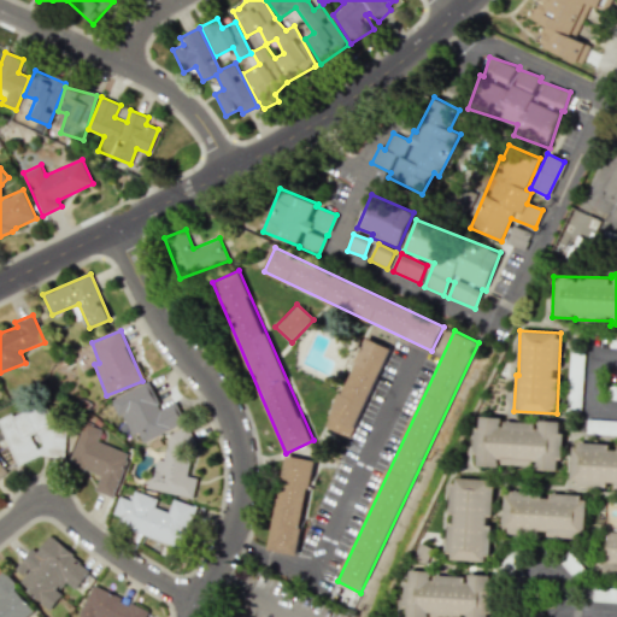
[(325,425),(350,436),(389,348),(365,338),(325,425)]
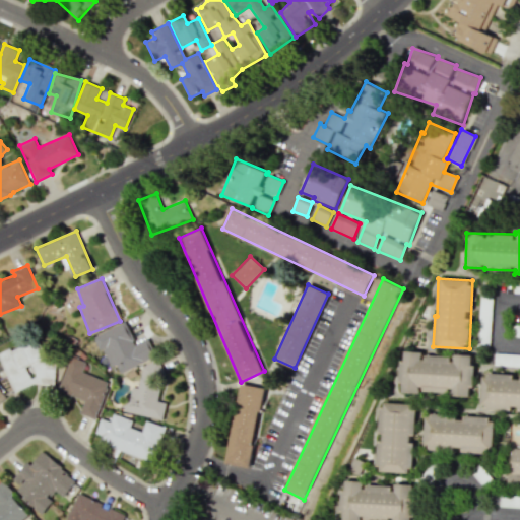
[(96,335),(114,375),(155,356),(147,338),(135,343),(126,322),(96,335)]
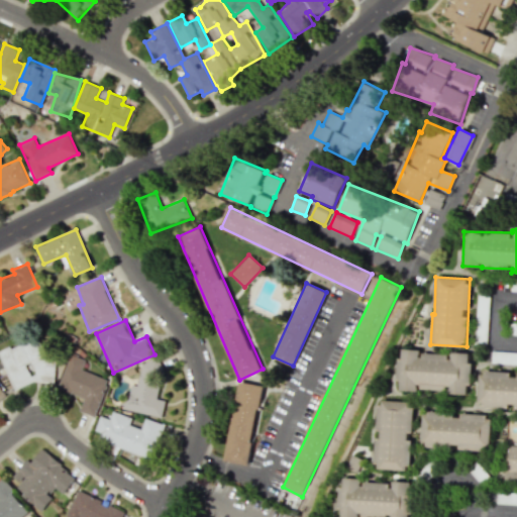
[(57,375),(40,335),(0,351),(0,356),(15,392),(57,375)]
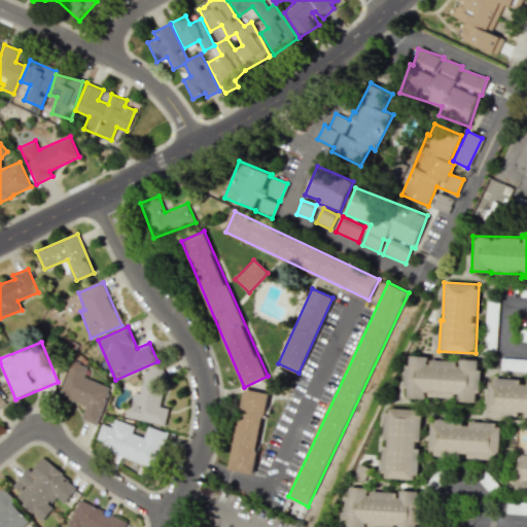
[(480,360),(429,359),(429,356),(410,356),(410,364),(405,364),(405,388),(408,388),(408,398),(427,398),(427,396),(457,397),(457,401),(479,402),(480,360)]
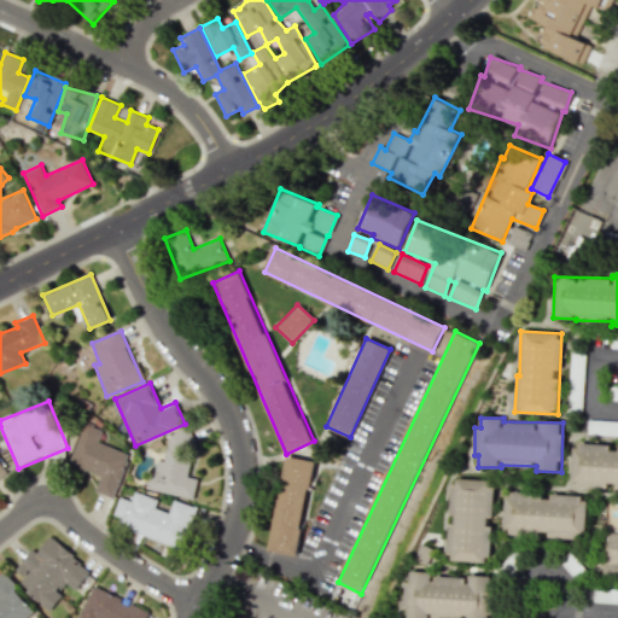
[(86,423),(101,429),(98,439),(129,452),(127,458),(129,459),(114,496),(94,489),(100,476),(69,464),(86,423)]
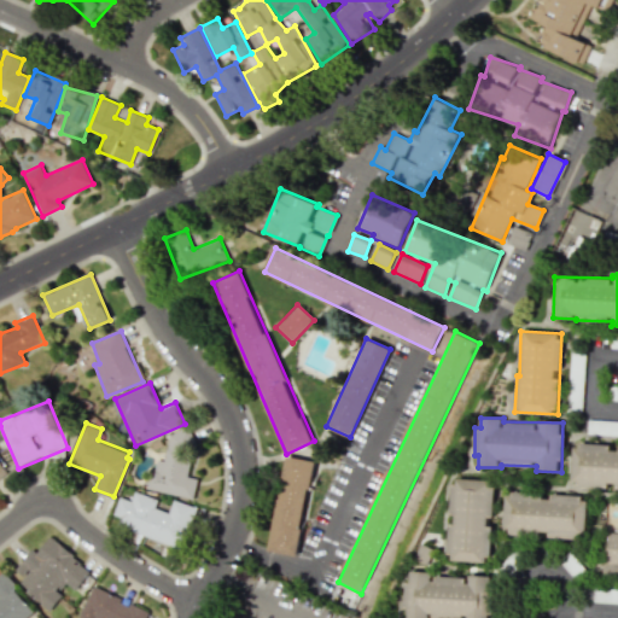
[(193,499),(197,479),(186,477),(194,435),(170,430),(163,461),(155,459),(149,489),(193,499)]
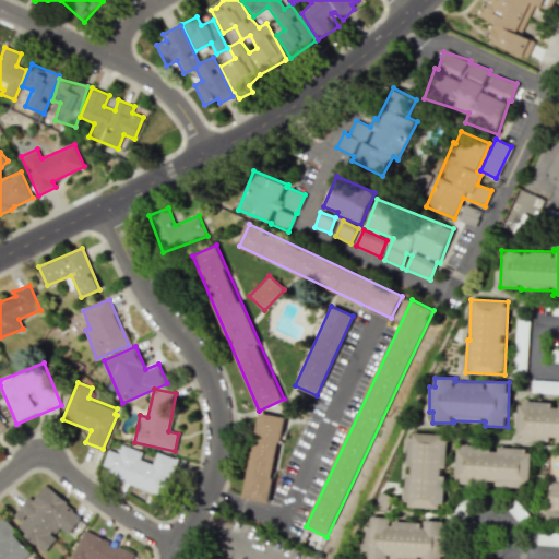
[(519,401),(516,439),(556,440),(556,442),(558,442),(558,404),(551,404),(551,403),(519,401)]
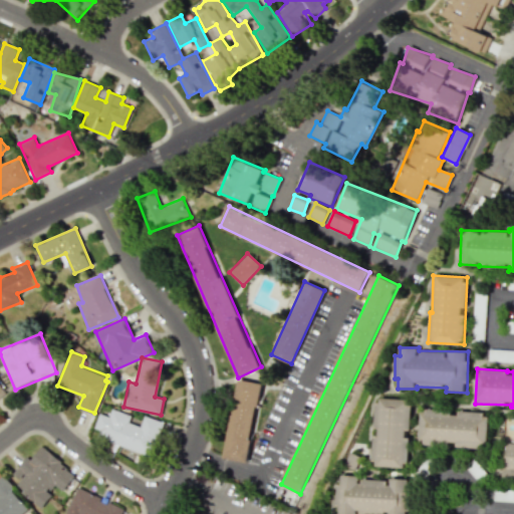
[(239,378),(224,457),(247,462),(261,383),(239,378)]
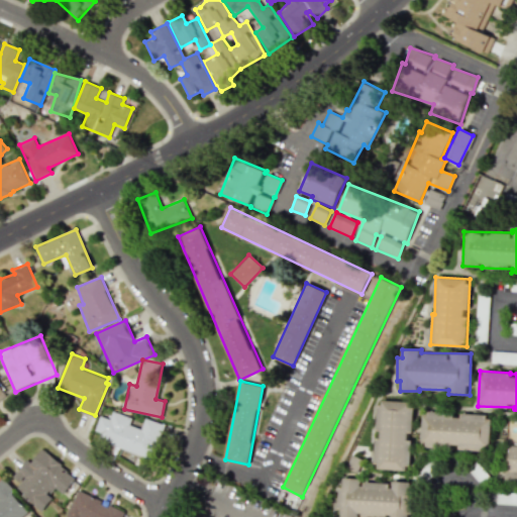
[(412,433),(414,402),(379,400),(378,438),(376,438),(375,469),(410,471),(411,433),(412,433)]
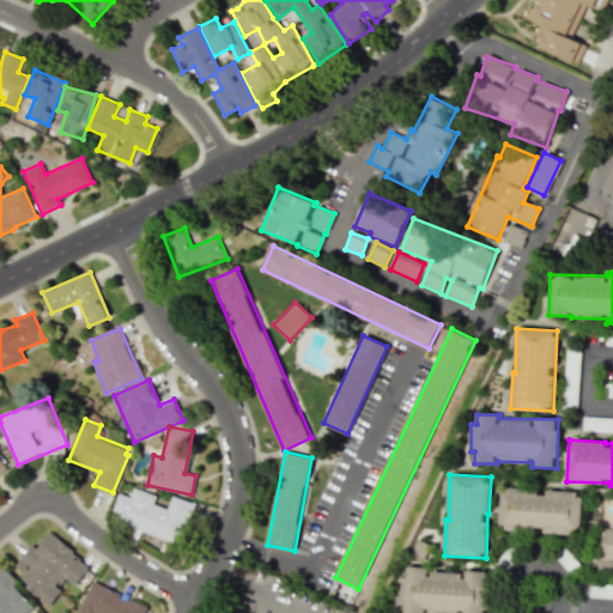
[(113,508),(120,491),(131,495),(134,485),(158,493),(155,502),(168,507),(174,493),(193,501),(193,499),(196,501),(181,542),(117,520),(120,510),(113,508)]
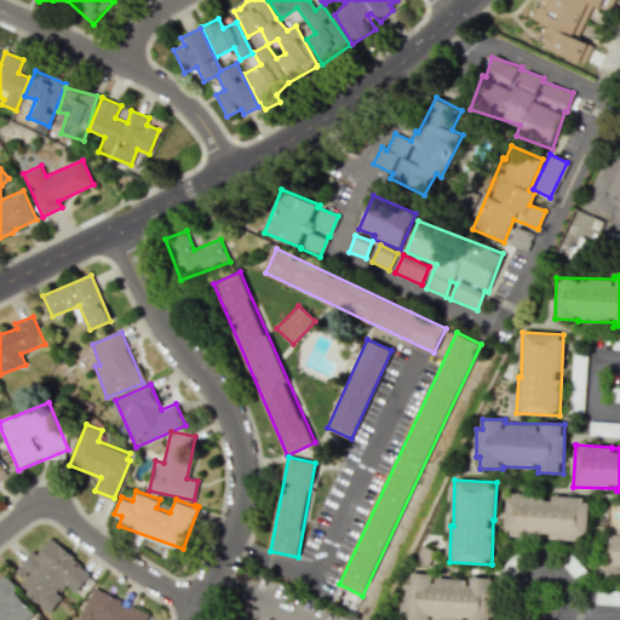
[(589,499),(544,497),(544,495),(506,494),(505,535),(550,537),(550,539),(587,540),(589,499)]
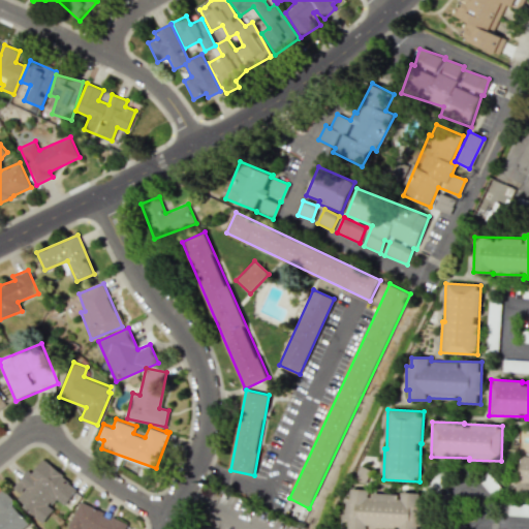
[(528,494),(528,455),(518,455),(517,494),(528,494)]
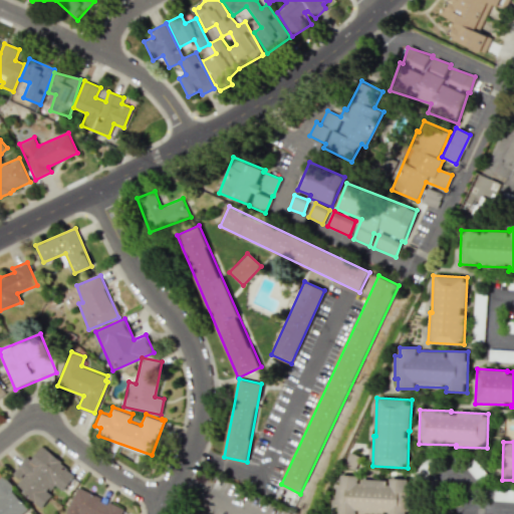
[(41,506),(51,494),(45,489),(48,485),(51,488),(55,483),(63,489),(74,474),(66,468),(67,466),(61,461),(62,460),(42,444),(31,458),(27,455),(14,472),(19,477),(23,471),(25,472),(16,483),(23,488),(20,491),(41,506)]
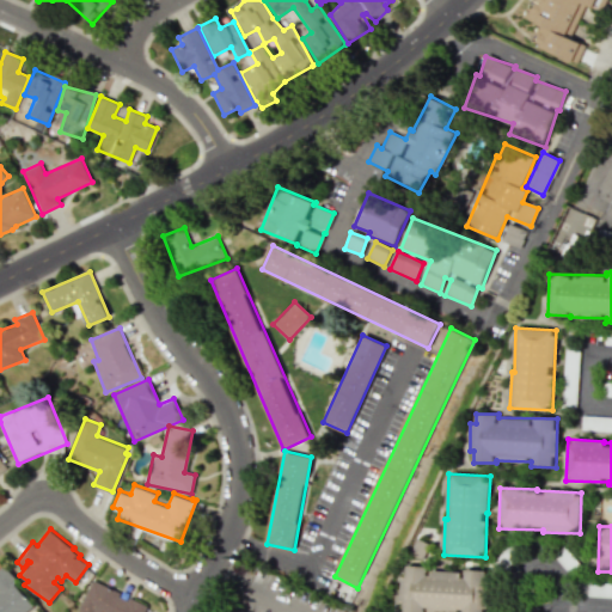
[(0,611),(0,565),(4,563),(17,579),(13,582),(34,605),(24,611),(0,611)]
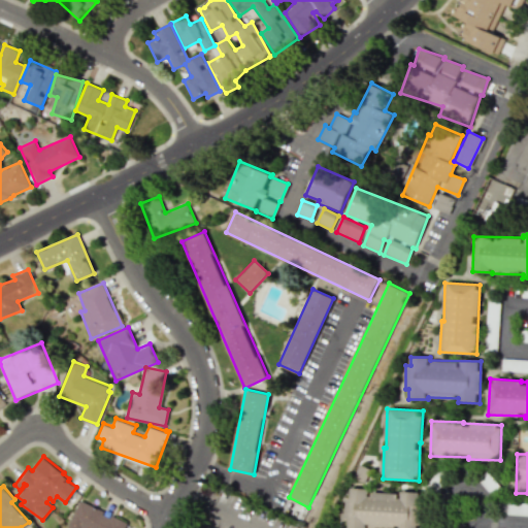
[(421,527),(423,492),(399,491),(399,493),(370,492),(370,489),(351,488),(350,497),(348,497),(345,527),(421,527)]
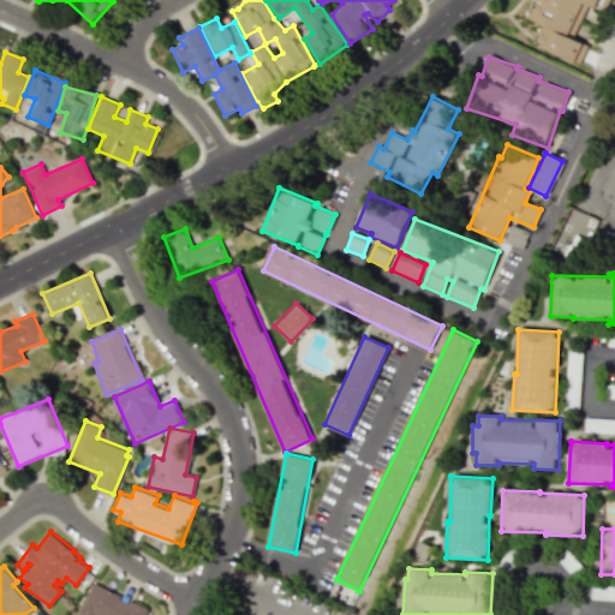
[(87,614),(78,611),(94,580),(123,593),(120,597),(129,602),(130,597),(149,607),(144,614),(111,614),(103,611),(101,614),(87,614)]
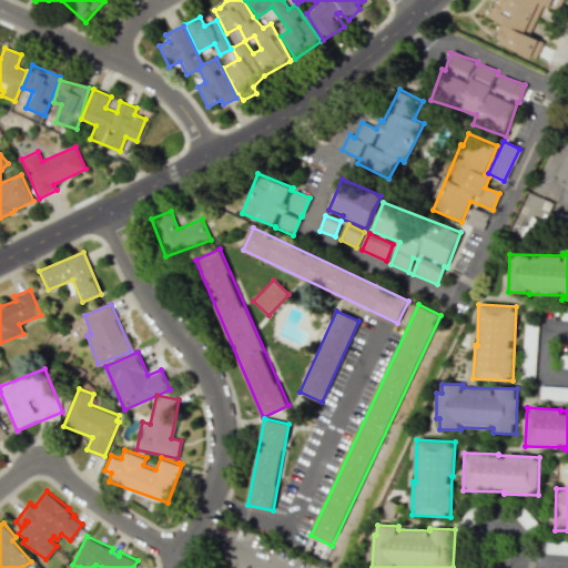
[(536,550),(549,553),(551,541),(537,539),(536,550)]
